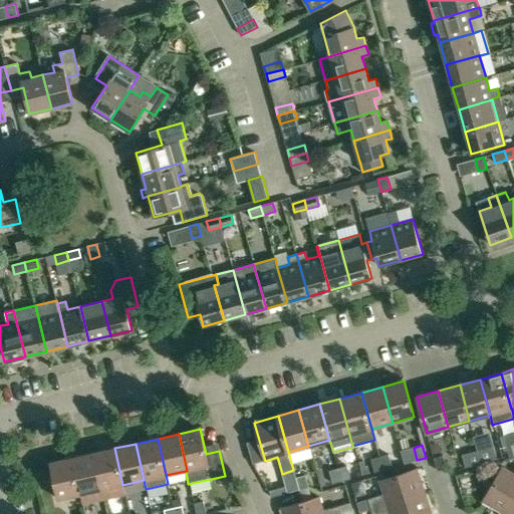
[(494,446),(477,450),(481,464),(497,459),(494,446)]
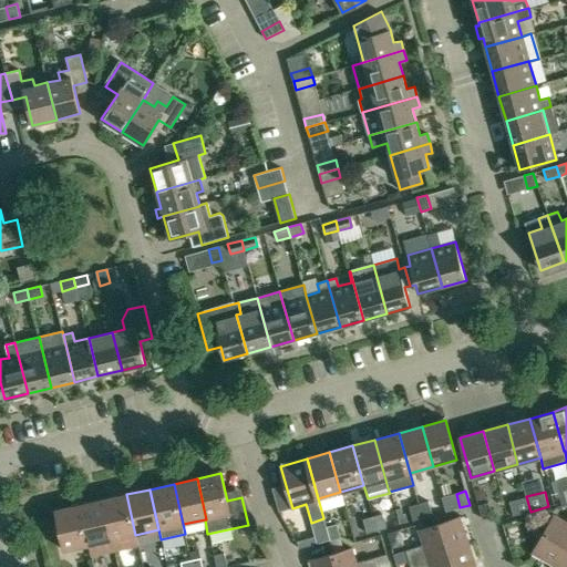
[(126,494),(103,500),(114,552),(137,546),(135,535),(126,494)]
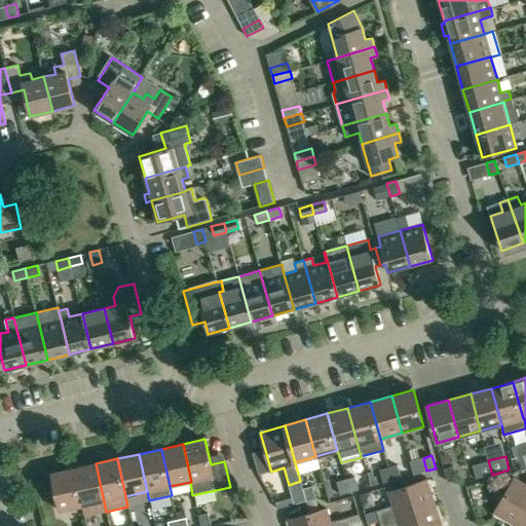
[(476,479),(492,475),(488,460),(473,465),(476,479)]
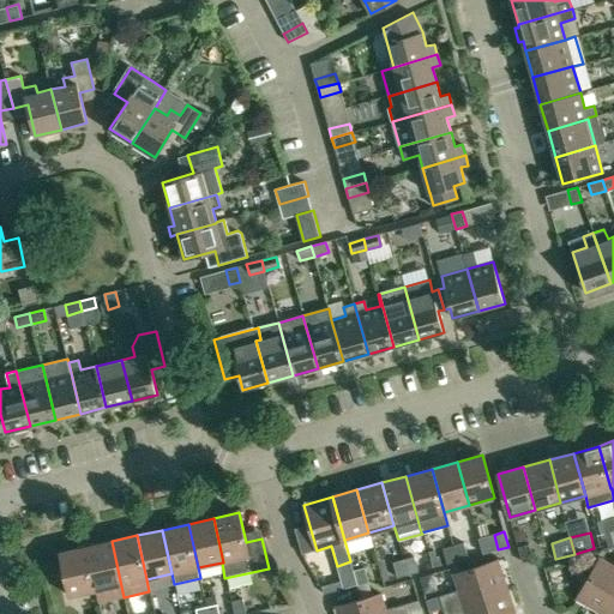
[(112,541),(85,547),(95,590),(98,602),(124,597),(112,541)]
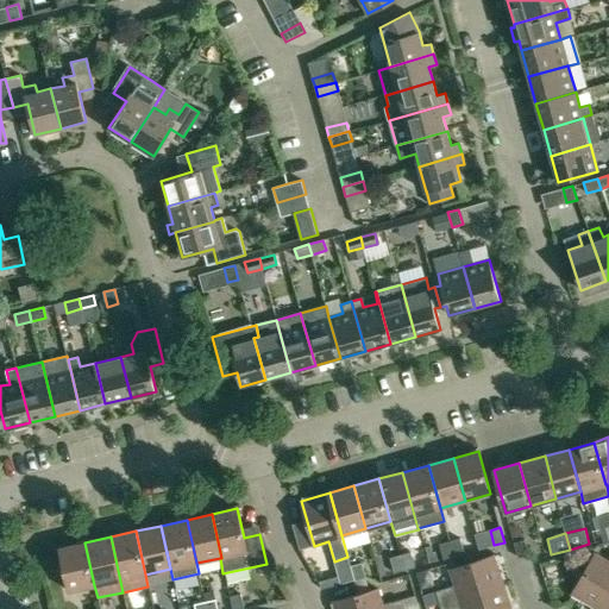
[(460,539),(450,541),(453,556),(464,553),(460,539)]
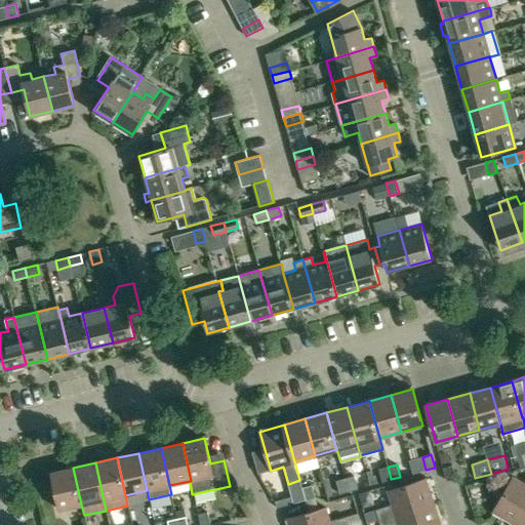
[(452,466),(443,469),(446,481),(455,478),(452,466)]
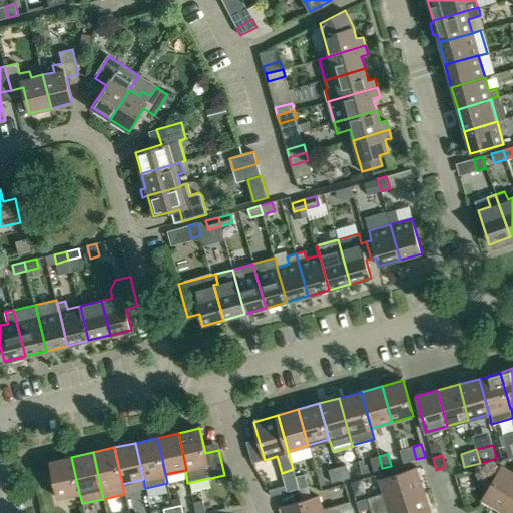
[(382,468),(379,456),(370,458),(374,471),(382,468)]
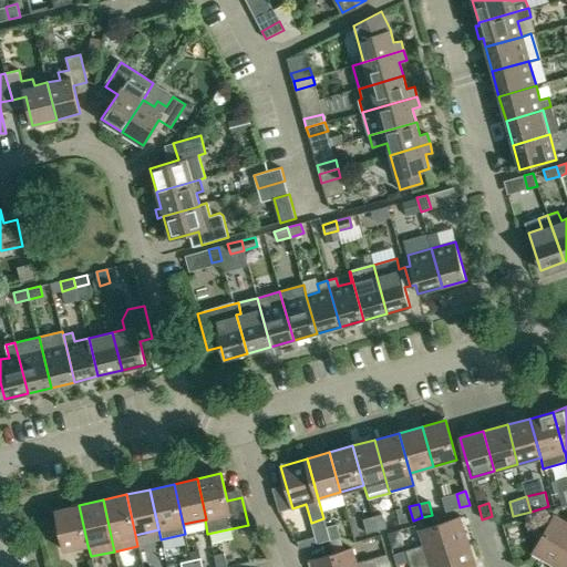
[(88,545),(79,505),(55,511),(64,550),(88,545)]
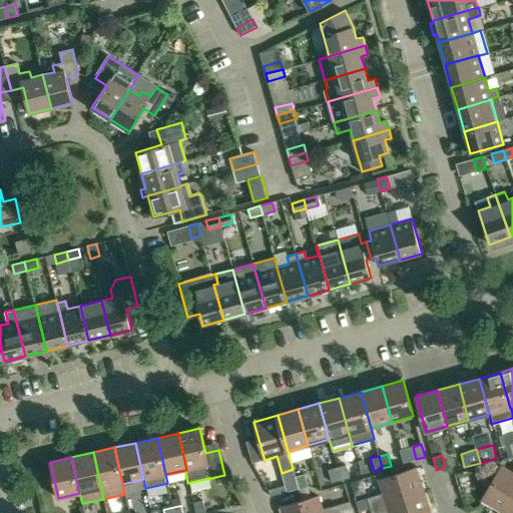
[(346,465),(337,468),(341,480),(350,477),(346,465)]
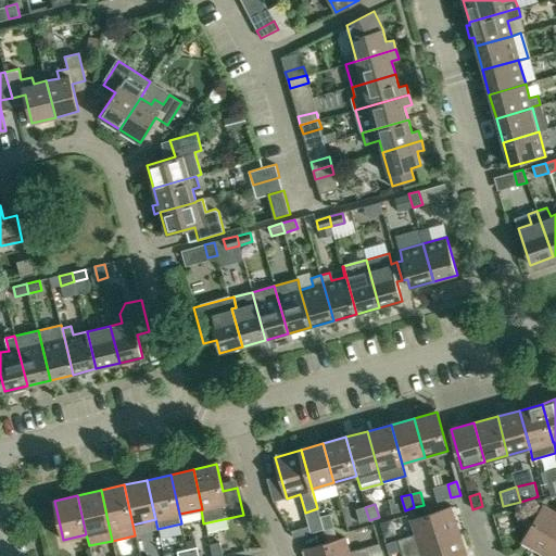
[(545,555),(555,536),(555,513),(543,506),(522,542),(545,555)]
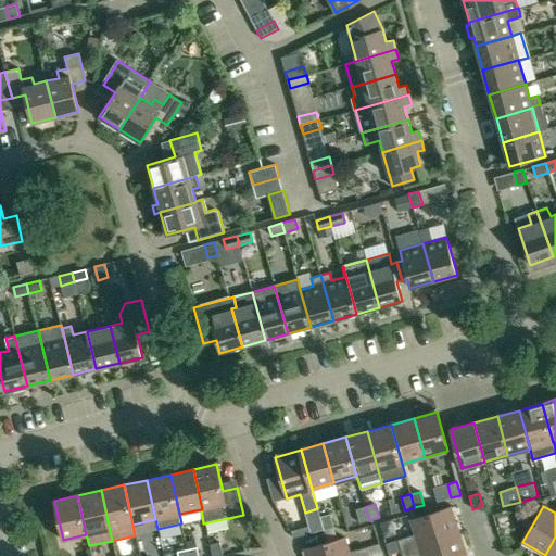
[(369,520),(365,507),(356,509),(359,522),(369,520)]
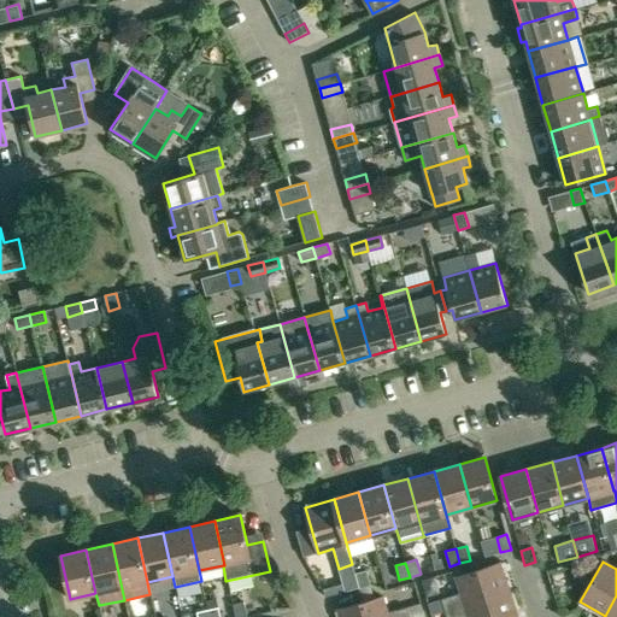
[(446,611),(510,591),(501,563),(456,577),(460,593),(441,599),(446,611)]
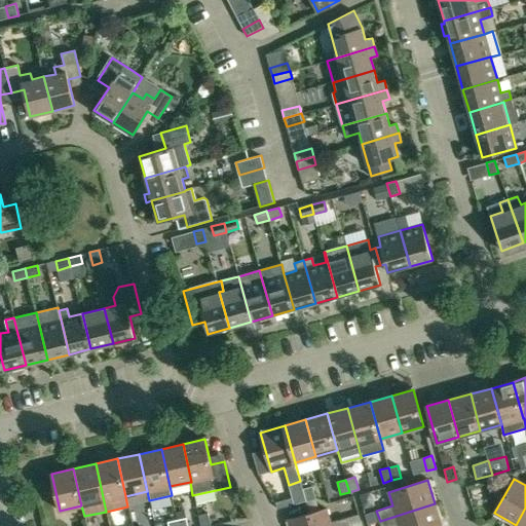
[(312,486),(302,489),(306,501),(315,498),(312,486)]
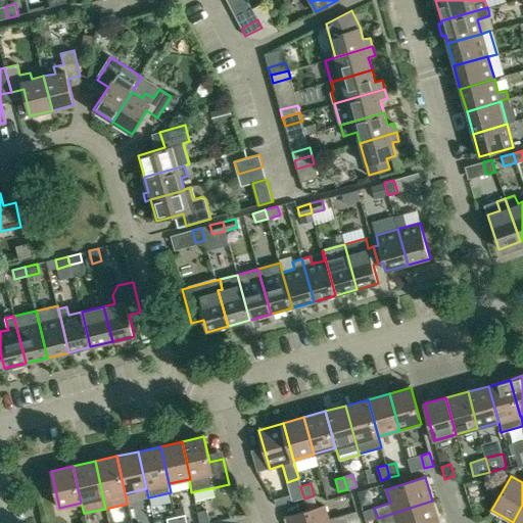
[(439,522),(432,501),(378,518),(379,522),(439,522)]
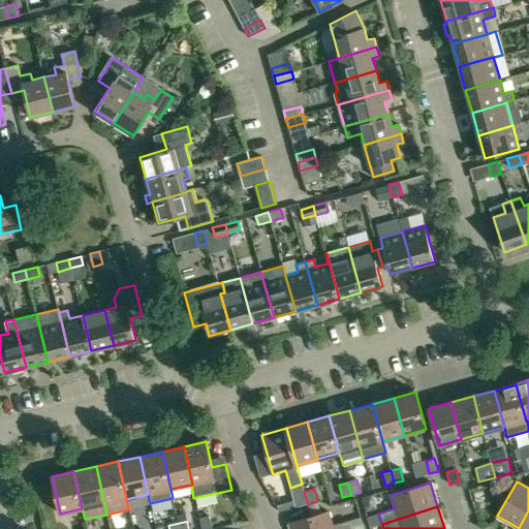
[(528,528),(528,510),(519,528),(528,528)]
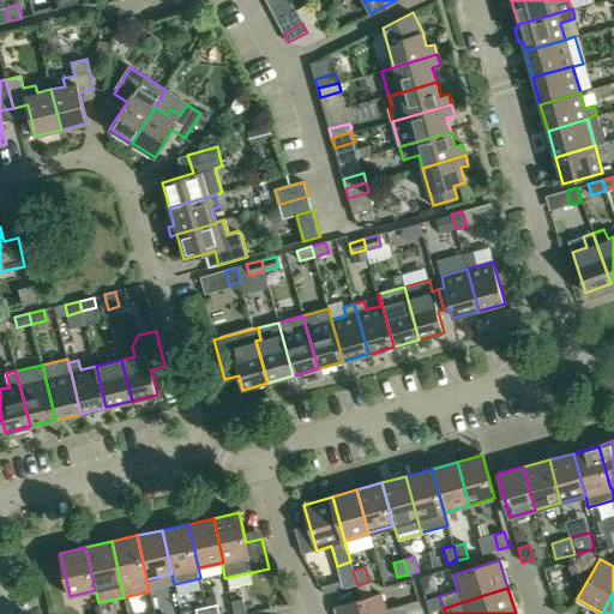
[(336,607),(337,613),(407,613),(405,605),(385,609),(380,594),(336,607)]
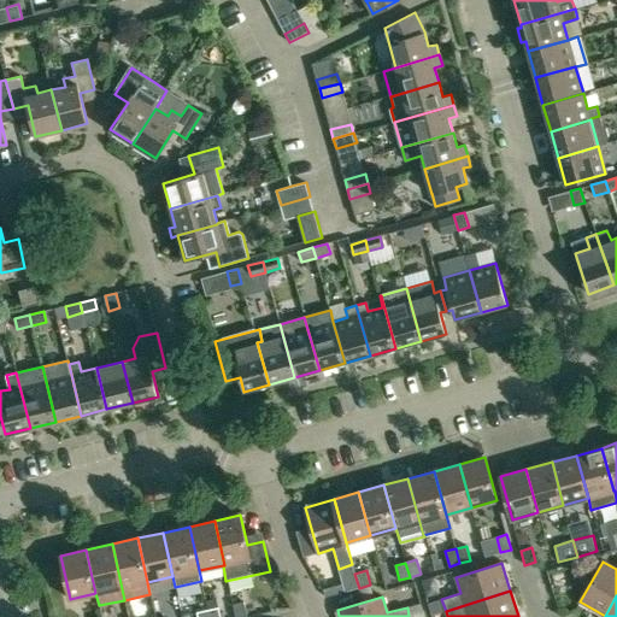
[(246,616),(244,603),(233,605),(235,616),(246,616)]
